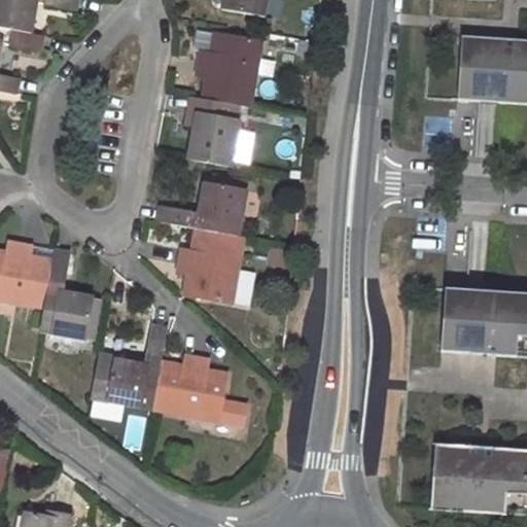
[(0,0),(0,27),(30,33),(37,2),(75,9),(76,0),(0,0)]
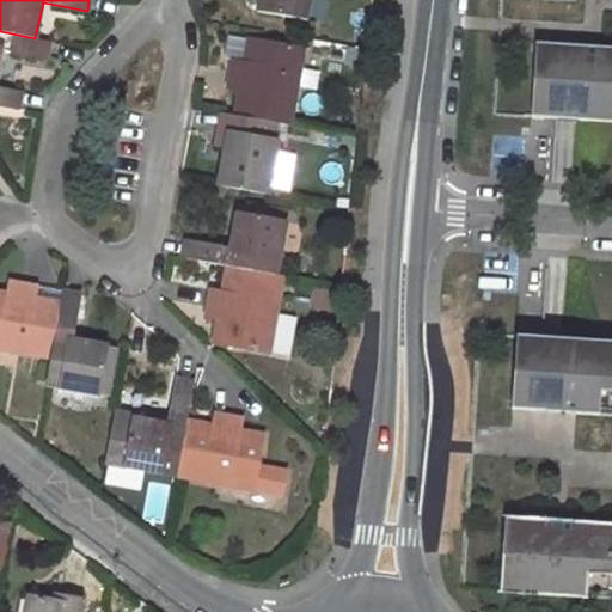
[(259,0),(258,10),(305,18),(310,0),(259,0)]
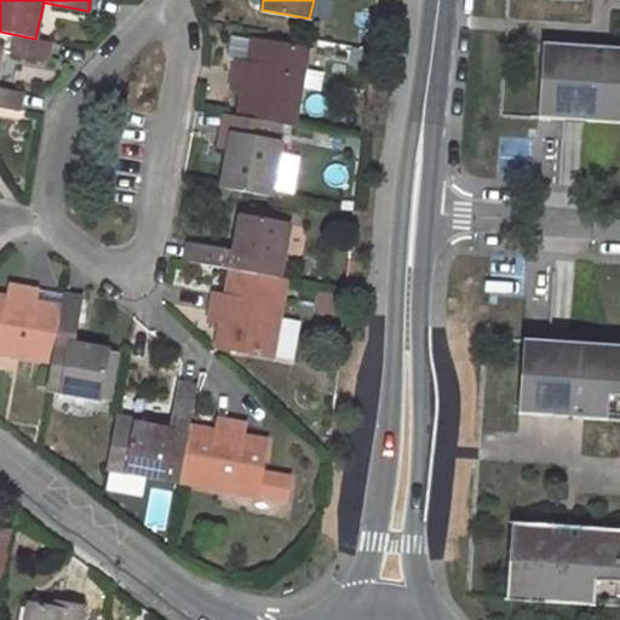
[(0,59),(1,51),(47,59),(51,41),(35,39),(0,32),(0,59)]
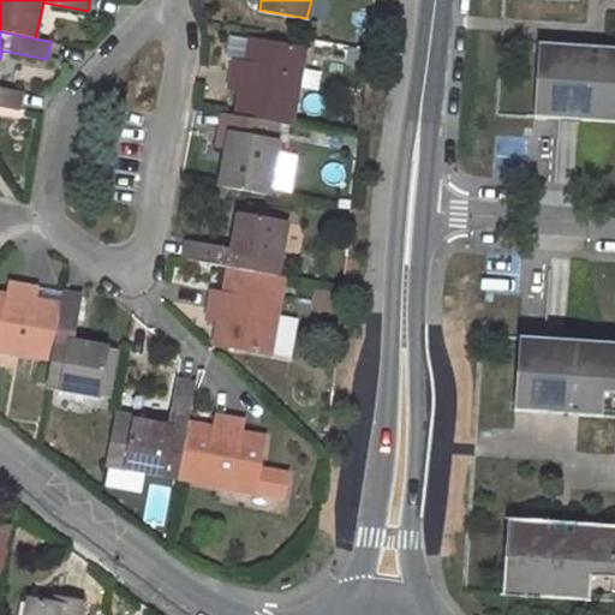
[(232,70),(228,88),(240,90),(237,115),(276,123),(292,126),(305,49),(250,40),(246,64),(255,65),(254,73),(232,70)]
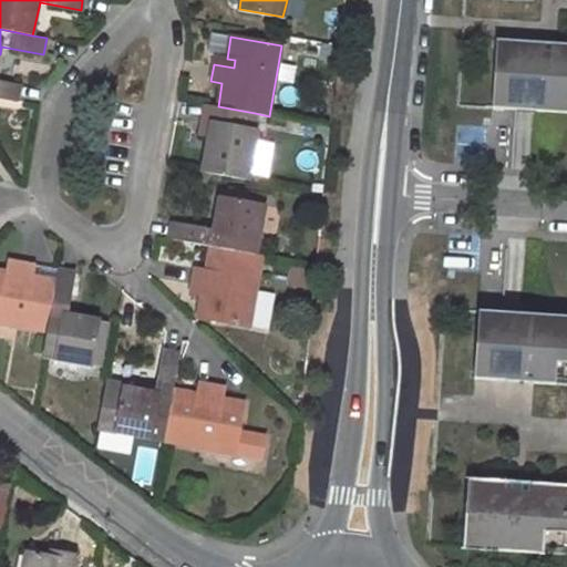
[(508,41),(496,40),(492,105),(492,109),(504,109),(508,41)]
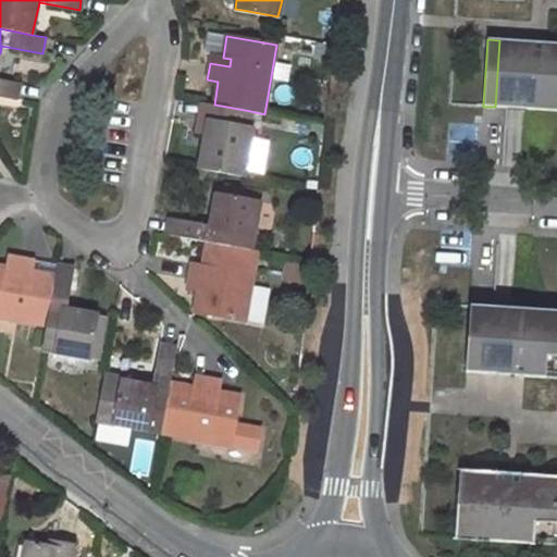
[(499,40),(495,107),(556,111),(556,44),(536,42),(499,40)]
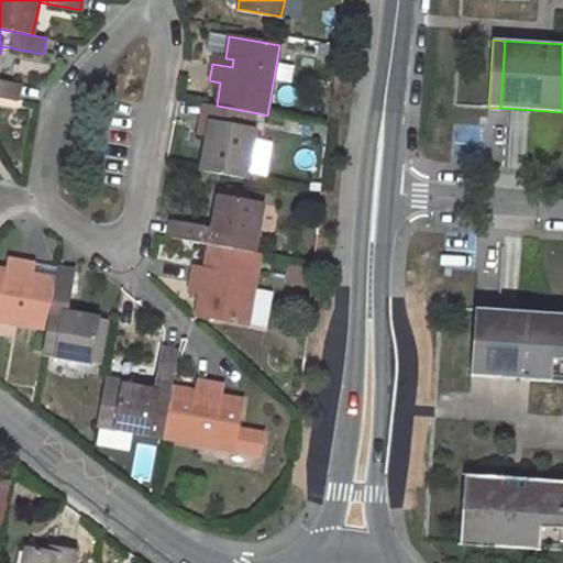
[(225,58),(213,56),(212,64),(232,67),(233,59),(225,58)]
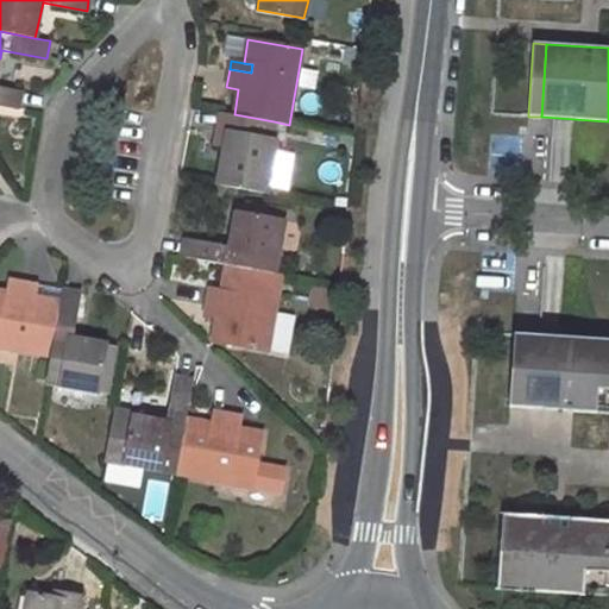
[(0,104),(18,107),(20,89),(0,85),(0,104)]
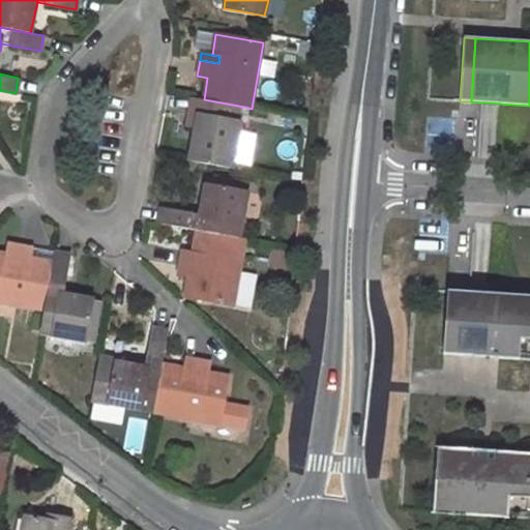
[(202,128),(196,127),(189,160),(233,168),(240,122),(236,121),(238,106),(204,99),(194,98),(190,115),(204,118),(202,128)]
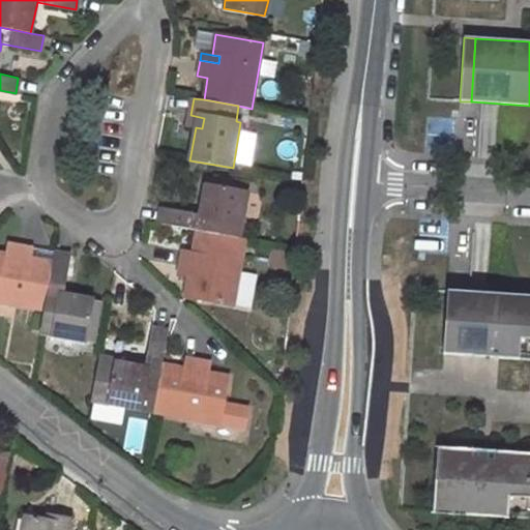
[(190,115),(188,126),(196,127),(202,128),(204,118),(190,115)]
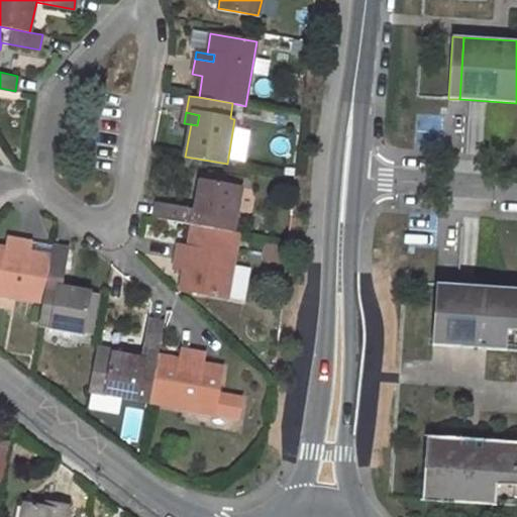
[(241,187),(242,177),(208,170),(206,180),(241,187)]
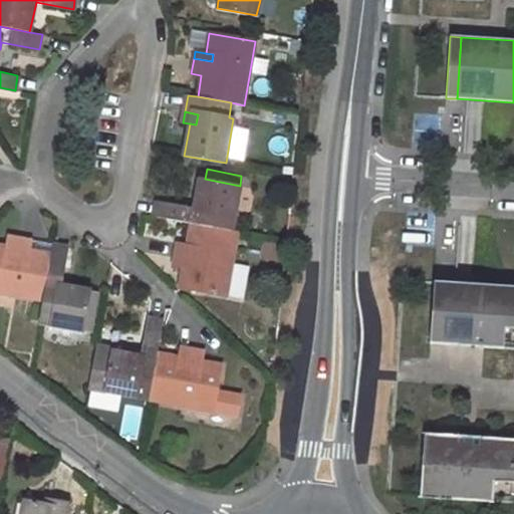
[(194,208),(157,202),(154,216),(191,223),(232,231),(232,221),(234,221),(240,186),(205,179),(200,178),(194,208)]
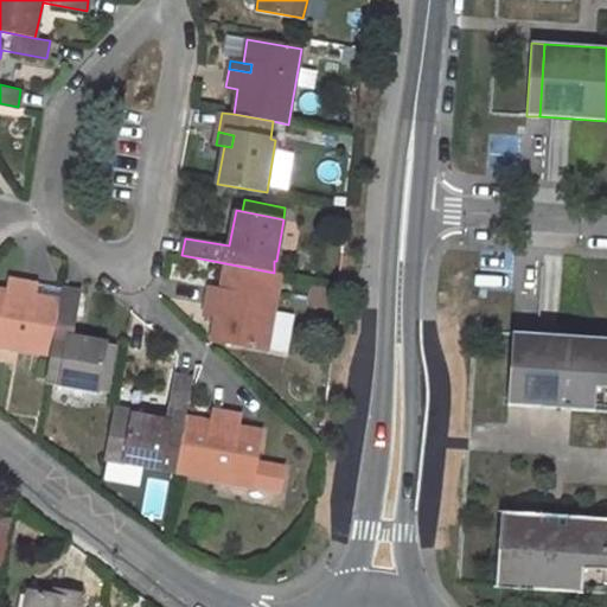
[(217,317),(212,339),(267,349),(281,274),(274,273),(225,263),(222,289),(210,288),(204,314),(217,317)]
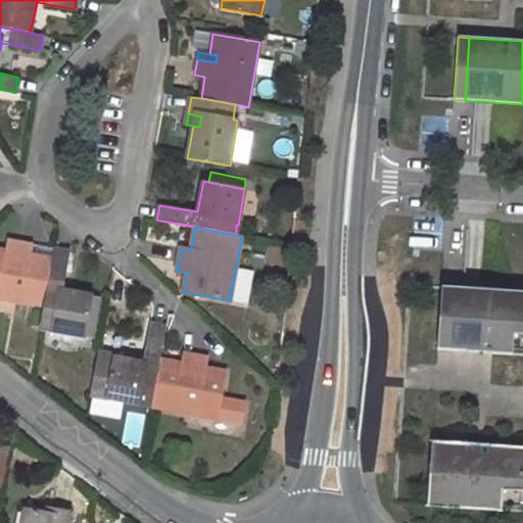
[(16,241),(6,240),(5,249),(4,256),(12,258),(16,241)]
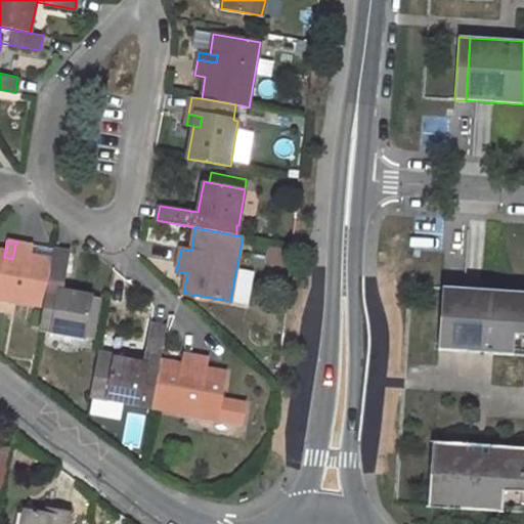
[(0,297),(42,305),(53,248),(16,242),(12,259),(4,257),(5,250),(0,249),(0,297)]
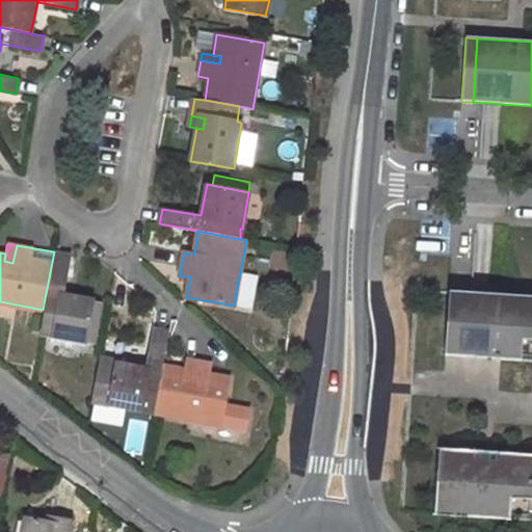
[(50,335),(85,341),(92,299),(63,294),(71,255),(54,251),(43,310),(38,333),(51,333),(50,335)]
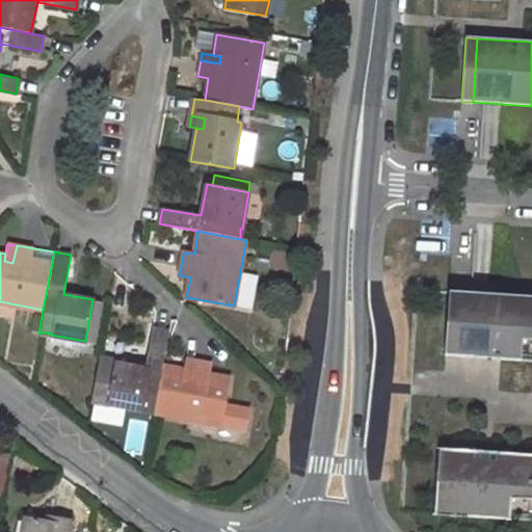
[(455,356),(459,293),(449,293),(445,355),(455,356)]
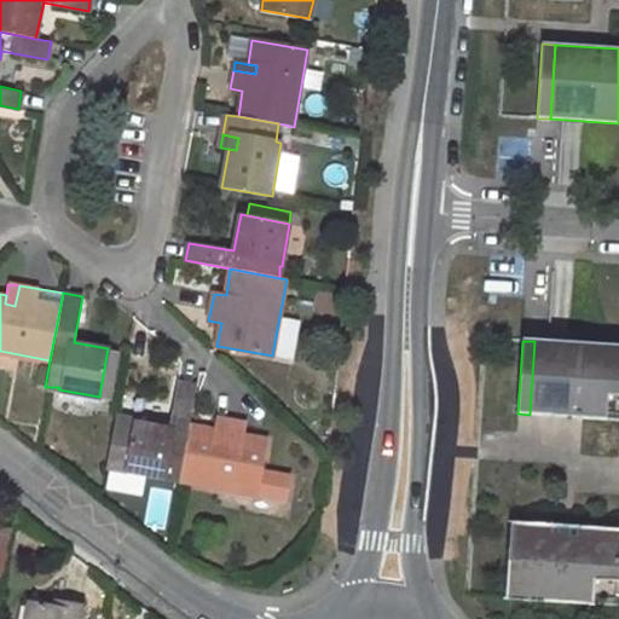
[(534,341),(530,415),(583,418),(606,420),(607,395),(608,383),(618,383),(618,347),(549,342),(534,341)]
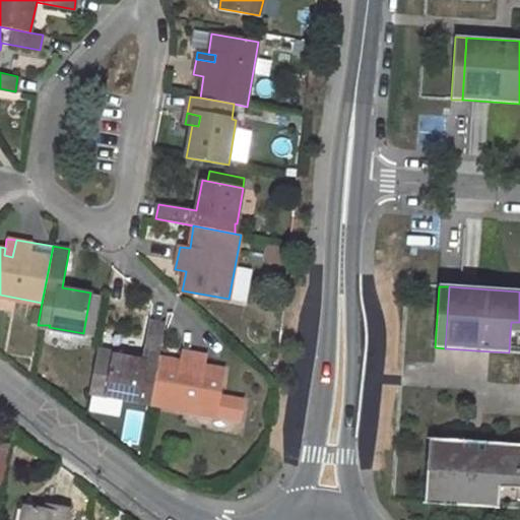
[(114,355),(107,396),(139,403),(140,401),(150,403),(158,356),(165,325),(150,322),(143,361),(114,355)]
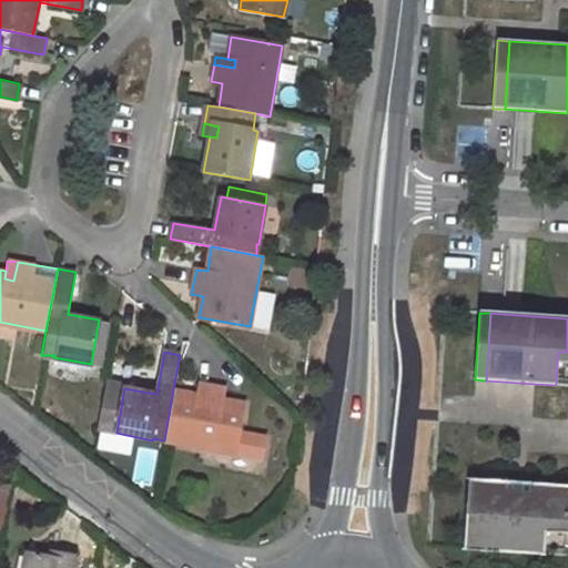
[(567,363),(567,352),(558,352),(557,363),(567,363)]
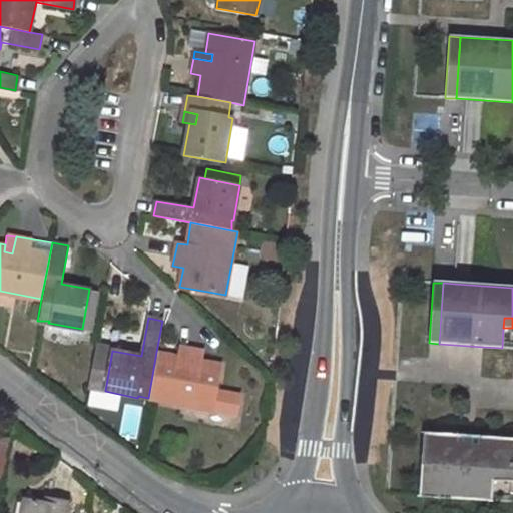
[(187,349),(180,347),(178,356),(177,364),(184,365),(187,349)]
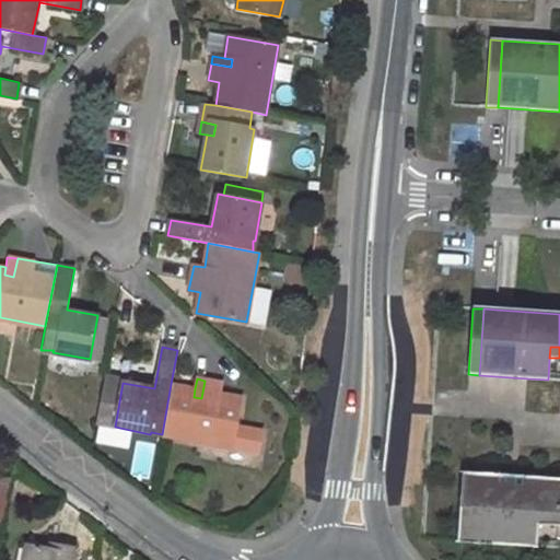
[(161,435),(259,453),(263,432),(236,427),(242,397),(220,394),(221,383),(205,381),(201,398),(194,397),(195,388),(171,384),(162,434),(161,435)]
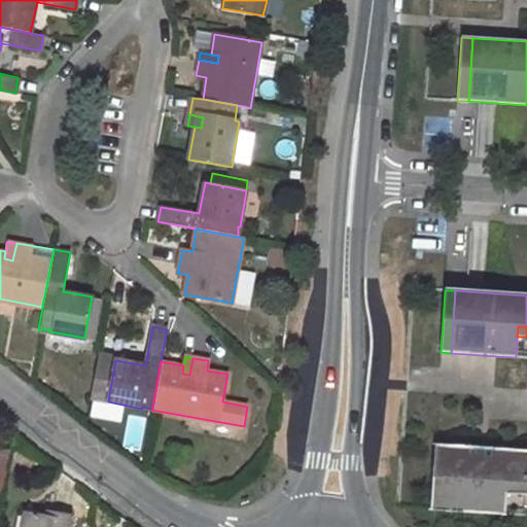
[(444,448),(433,447),(429,510),(440,511),(444,448)]
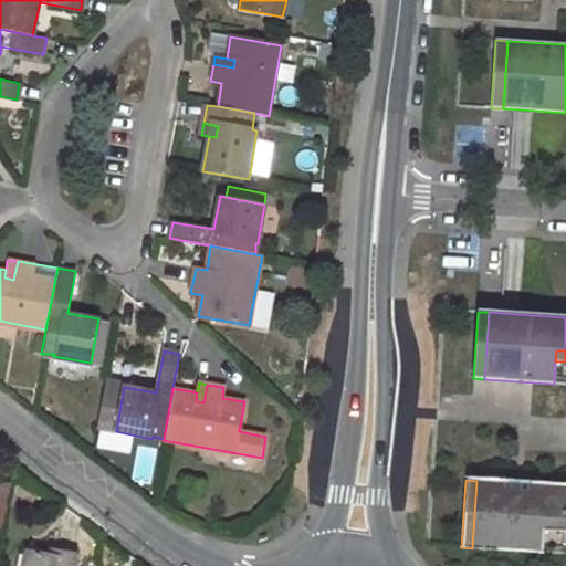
[(477,481),(472,548),(542,553),(543,531),(544,520),(565,521),(565,486),(521,484),(477,481)]
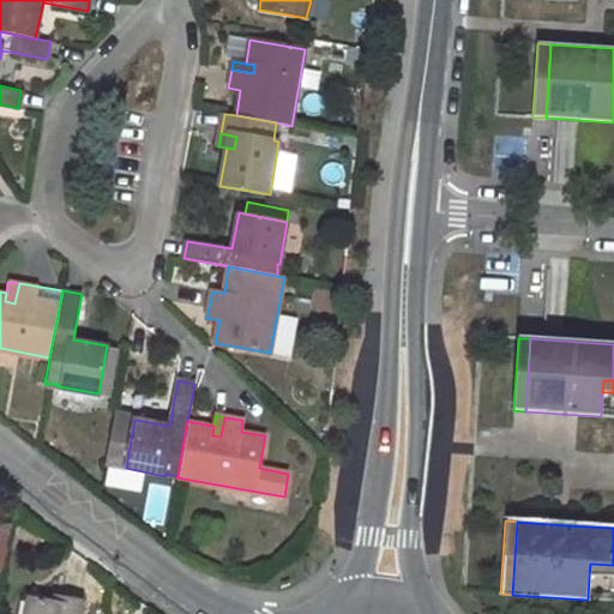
[(613,577),(613,565),(590,564),(589,576),(613,577)]
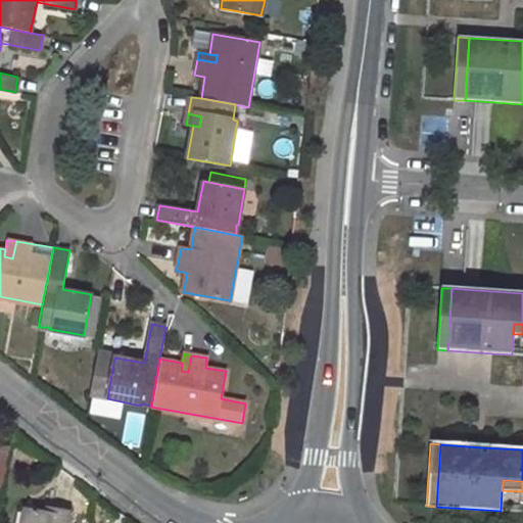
[(48,513),(69,517),(70,511),(49,507),(48,513)]
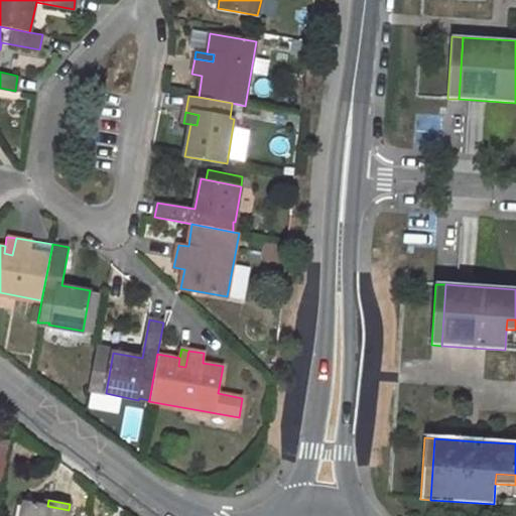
[(47,506),(25,502),(22,515),(68,515),(69,510),(47,506)]
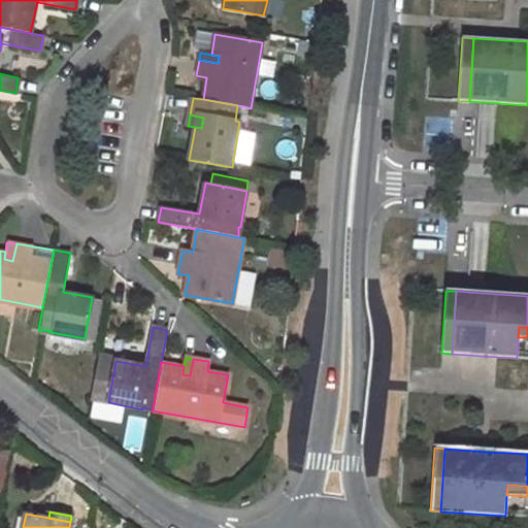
All buildings are outlined.
